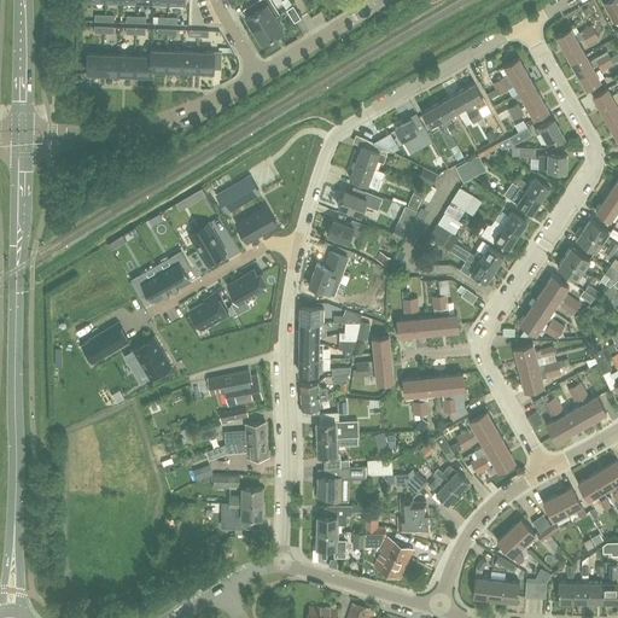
[(275,17),(280,13),(270,0),(256,0),(255,1),(258,9),(245,16),(249,21),(248,23),(252,30),(275,17)]
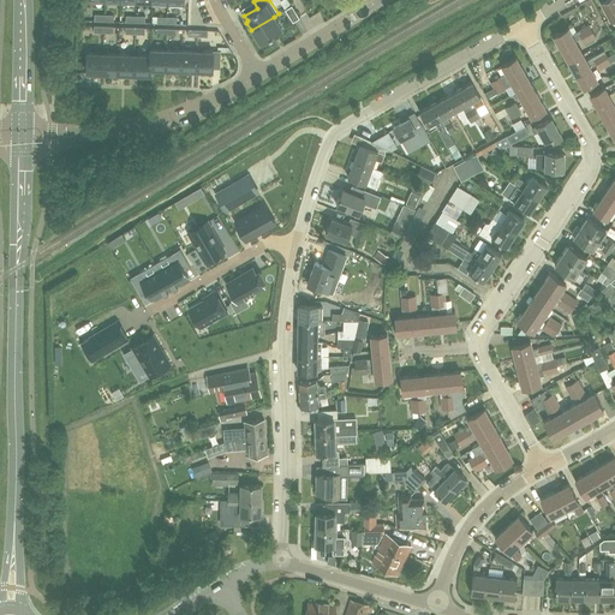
[(614,0),(603,0),(601,3),(610,21),(614,18),(614,0)]
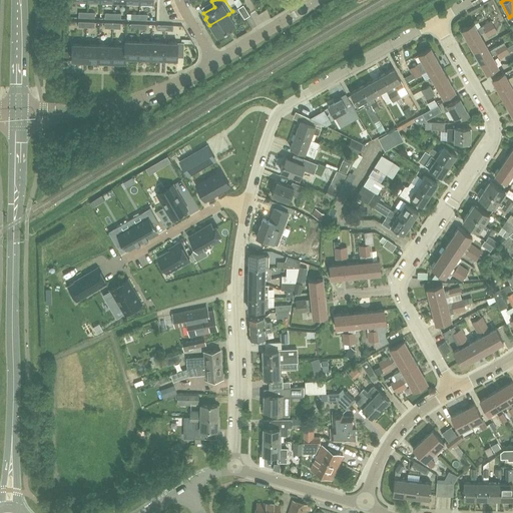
[(244,18),(249,15),(243,4),(237,8),(244,18)]
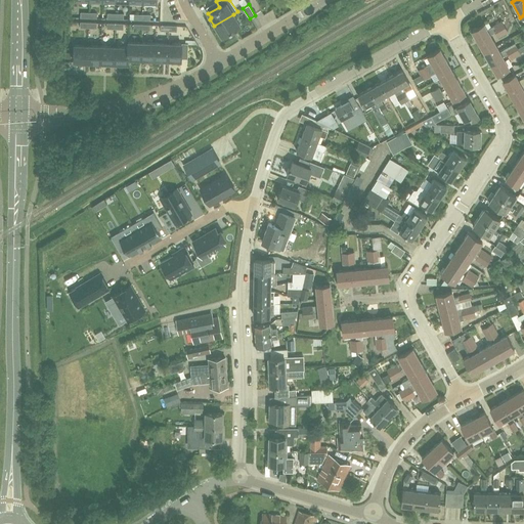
[(239,26),(233,14),(214,26),(218,33),(219,32),(222,36),(224,35),(225,37),(231,33),(231,31),(239,26)]
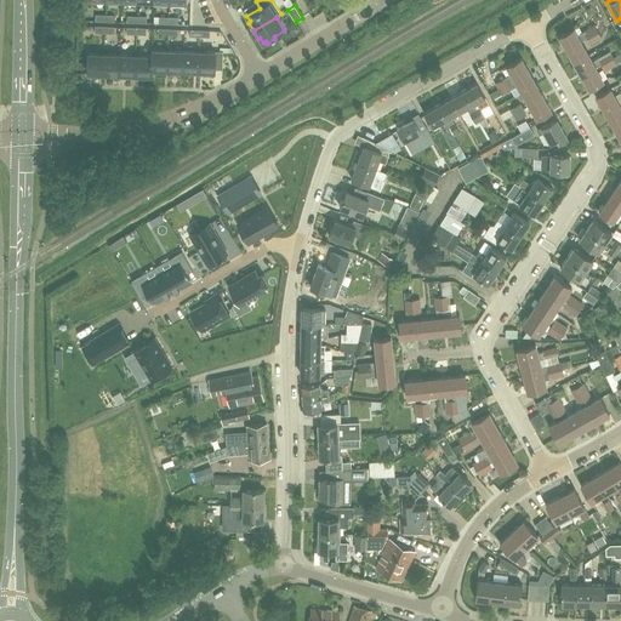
[(567,50),(581,41),(587,38),(598,32),(594,26),(577,35),(573,28),(559,36),(567,50)]
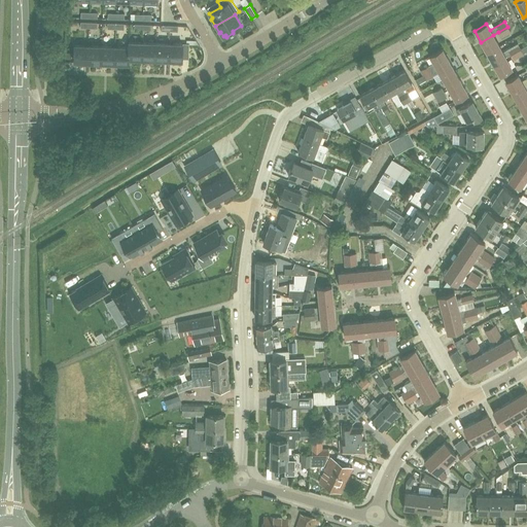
[(507,27),(498,32),(501,37),(511,32),(507,27)]
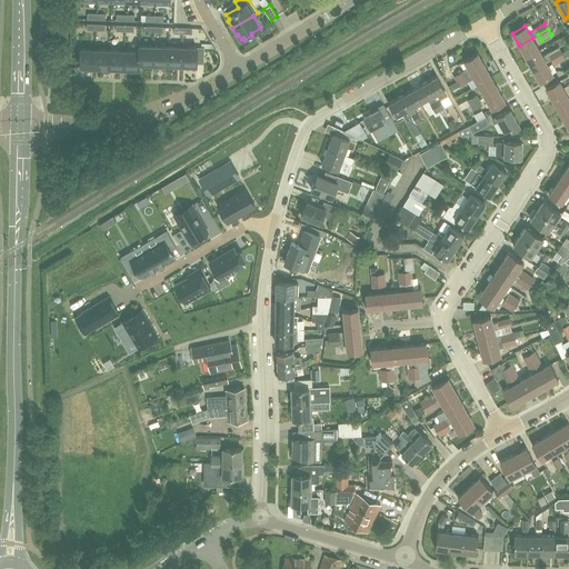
[(532,38),(519,46),(526,57),(539,50),(532,38)]
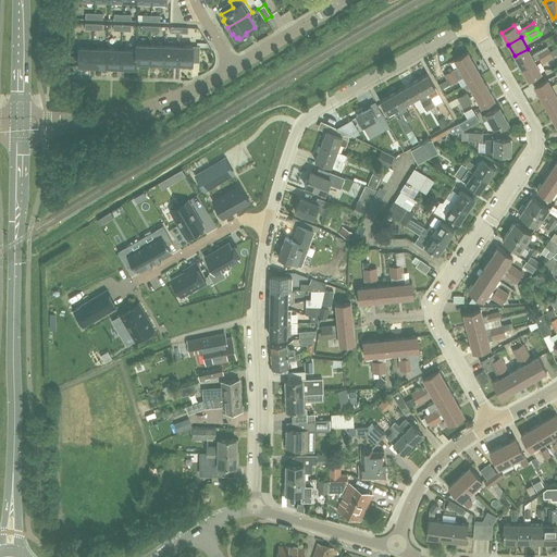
[(122,49),(121,66),(135,67),(136,45),(135,45),(135,50),(122,49)]
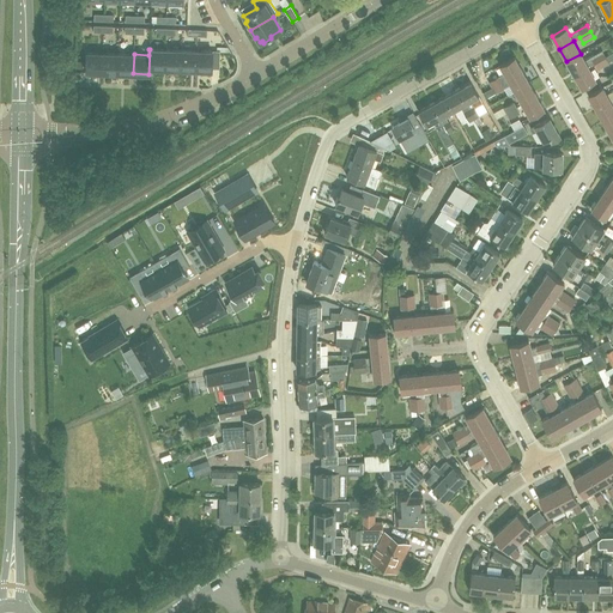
[(150,49),(149,74),(150,67),(164,68),(165,49),(150,49)]
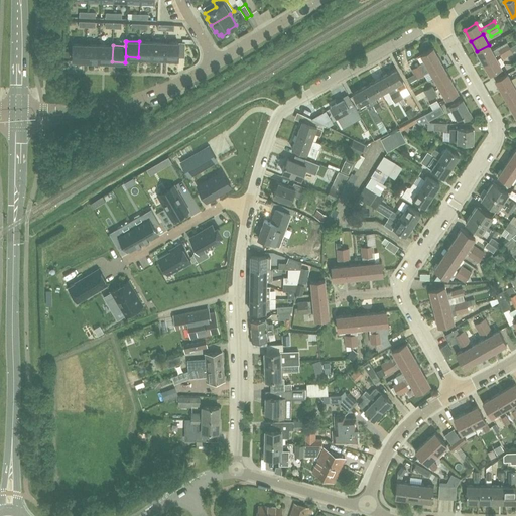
[(139,41),(138,57),(151,57),(152,42),(139,41)]
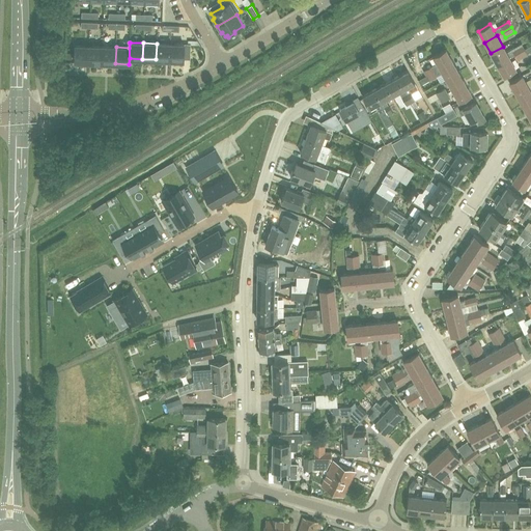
[(157,44),(156,59),(170,60),(170,44),(157,44)]
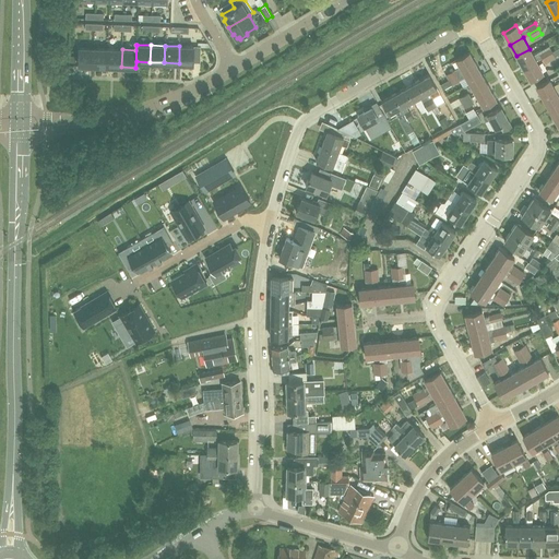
[(194,47),(179,46),(179,63),(193,63),(194,47)]
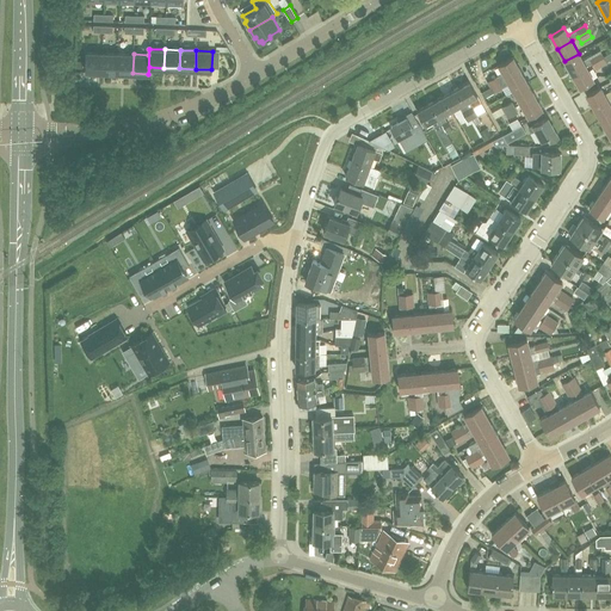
[(572,74),(586,67),(592,63),(603,56),(599,50),(582,60),(579,54),(565,61),(572,74)]
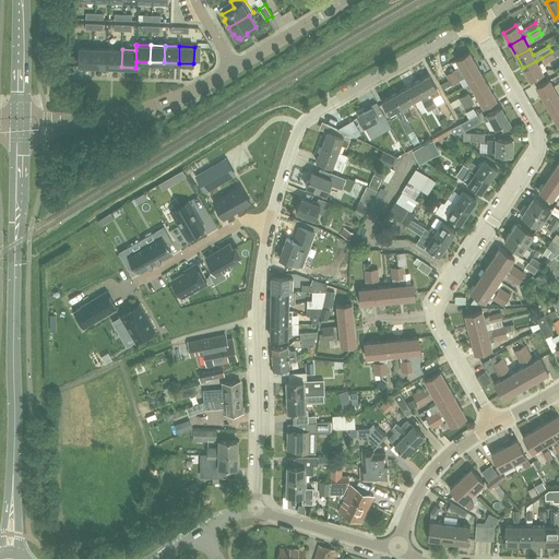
[(78,66),(93,66),(94,48),(79,48),(78,66)]
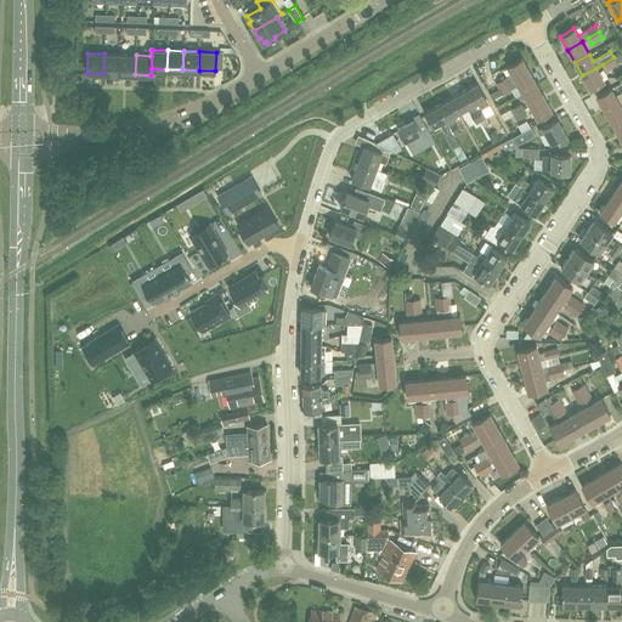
[(105,54),(103,73),(119,74),(120,55),(105,54)]
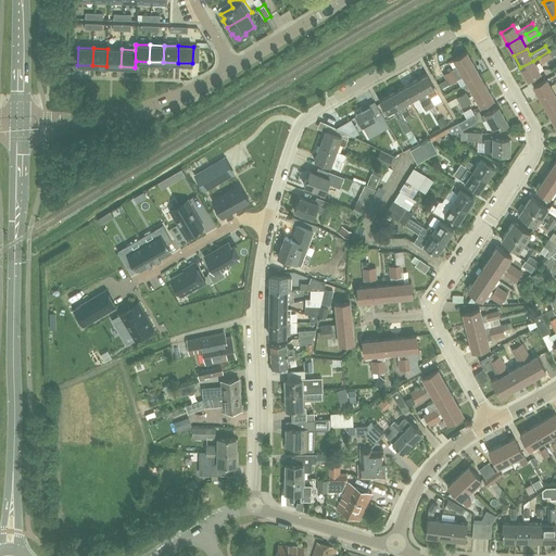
[(108,49),(106,66),(121,66),(122,49),(108,49)]
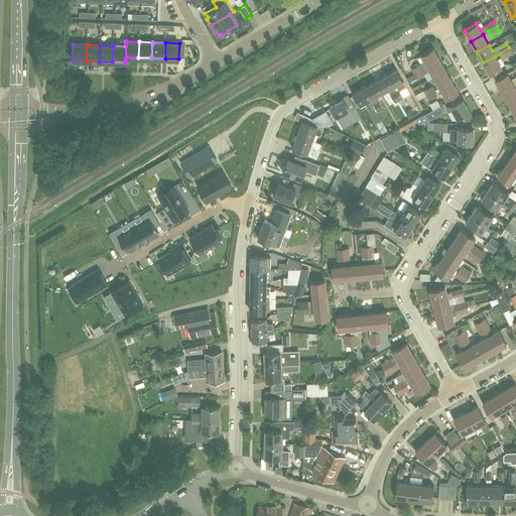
[(503,58),(512,53),(509,47),(500,53),(503,58)]
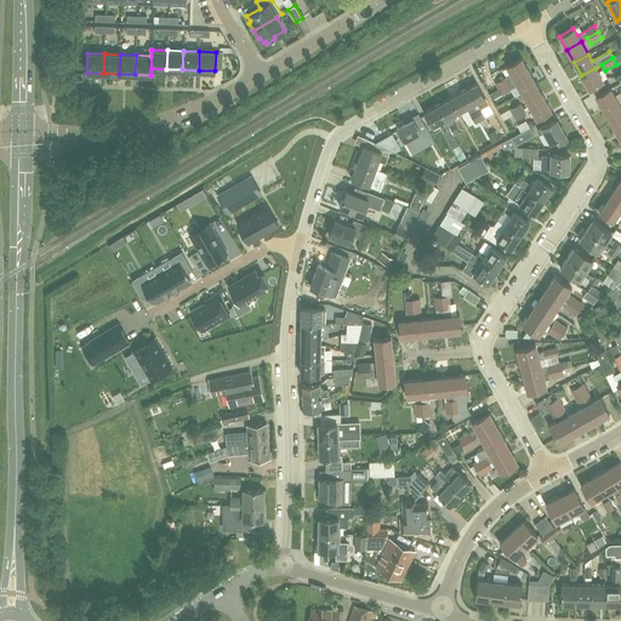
[(511,74),(514,79),(529,72),(520,58),(507,66),(511,74)]
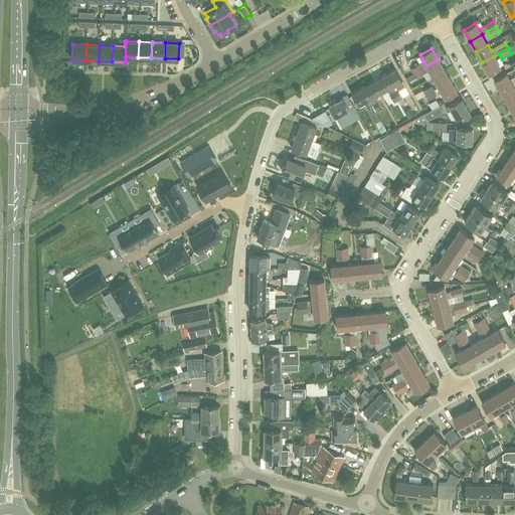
[(500,67),(494,56),(482,62),(488,73),(500,67)]
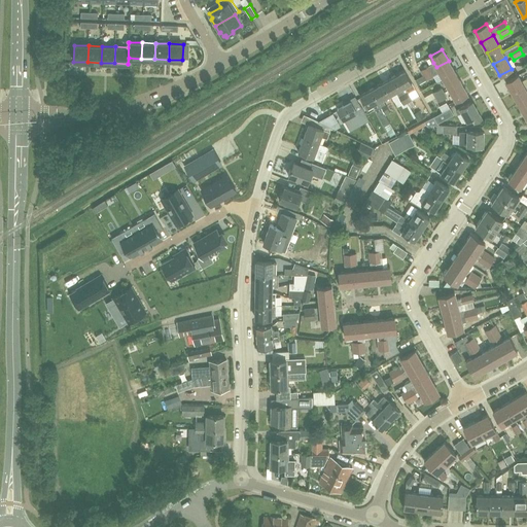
[(417,84),(425,79),(438,72),(443,78),(455,71),(449,61),(436,67),(430,70),(422,75),(417,78),(415,79),(417,84)]
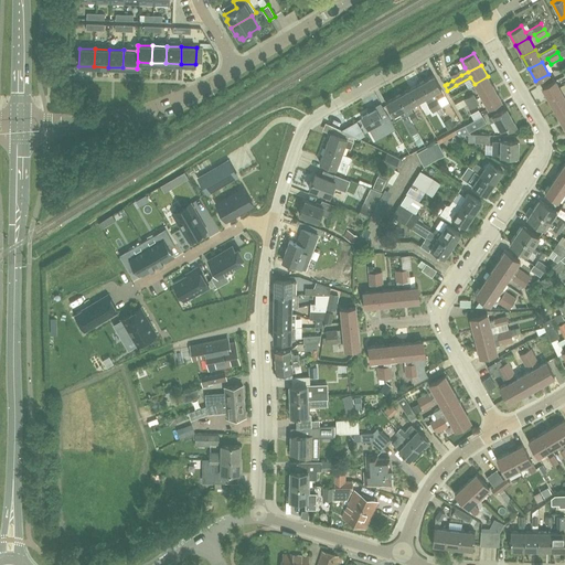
[(461,75),(459,71),(450,76),(452,81),(461,75)]
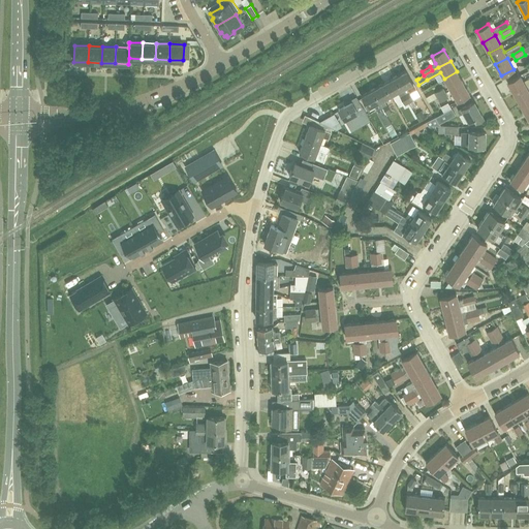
[(409,103),(413,100),(409,92),(415,88),(412,83),(413,83),(406,70),(395,76),(402,89),(404,95),(409,103)]
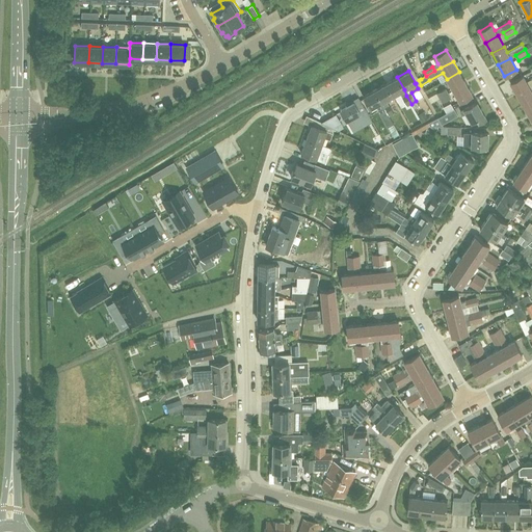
[(453,90),(466,83),(459,72),(447,79),(453,90)]
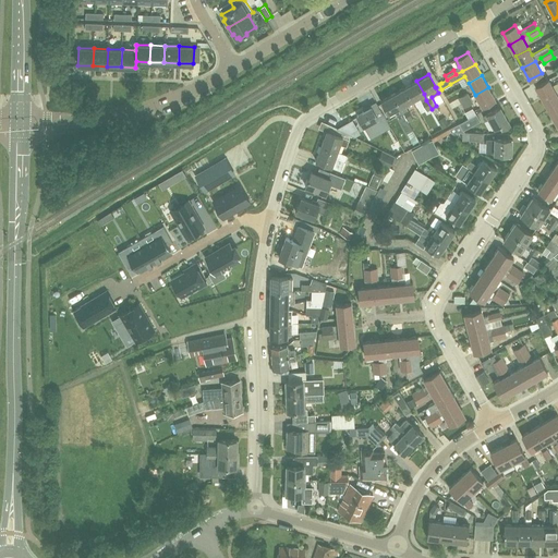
[(542,98),(555,91),(548,79),(535,86),(542,98)]
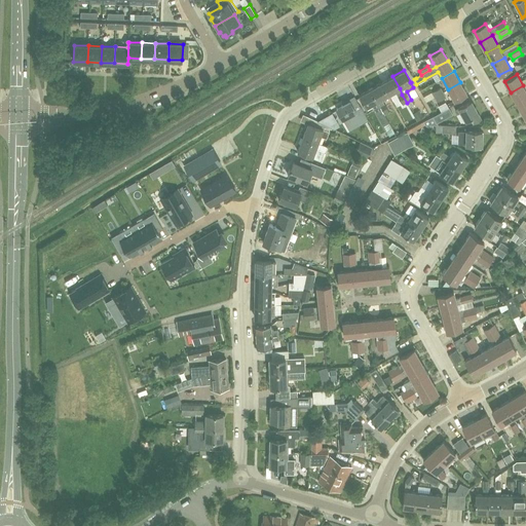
[(398,97),(403,105),(407,103),(402,95),(392,76),(381,82),(388,95),(395,91),(398,97)]
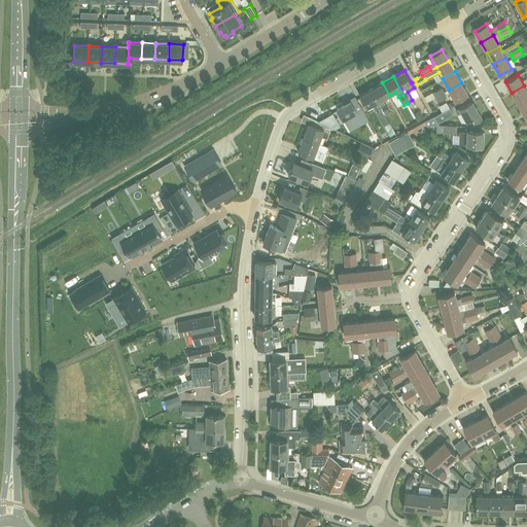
[(382,82),(371,90),(385,115),(390,112),(382,99),(389,96),(389,95),(382,82)]
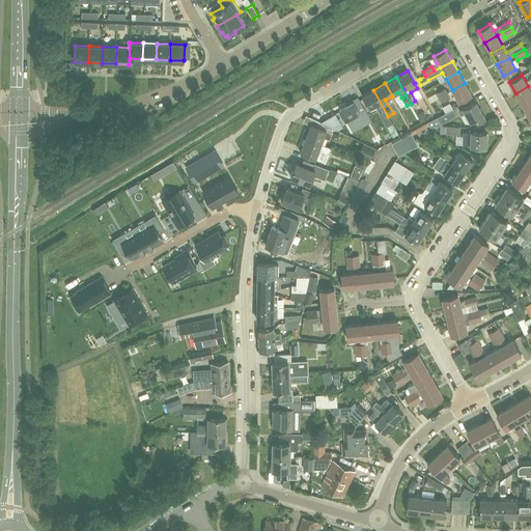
[(465,83),(452,90),(458,102),(471,94),(465,83)]
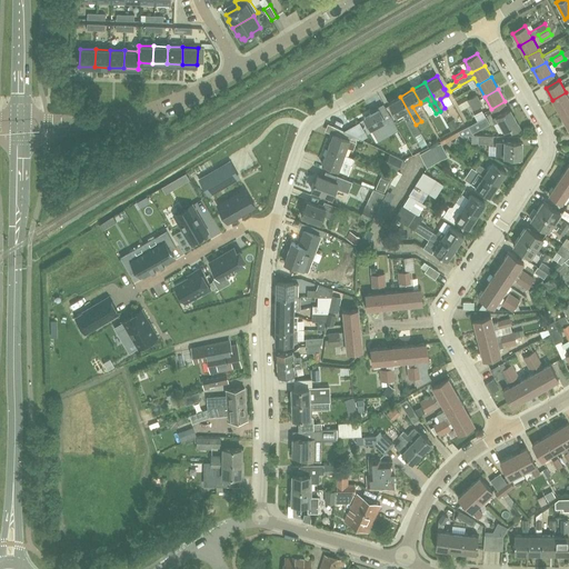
[(568,98),(566,92),(552,100),(559,112),(568,106),(568,98)]
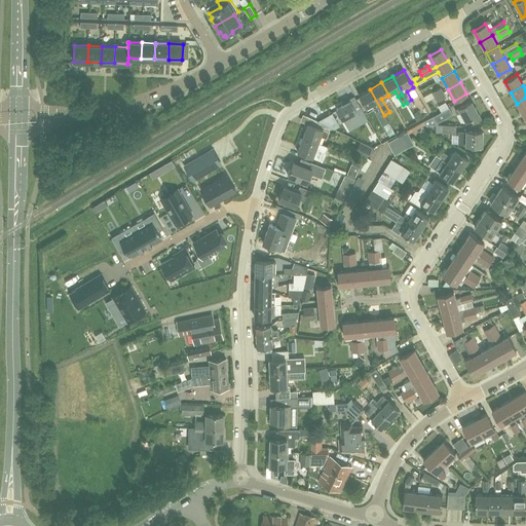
[(431,92),(434,97),(443,91),(441,87),(431,92)]
